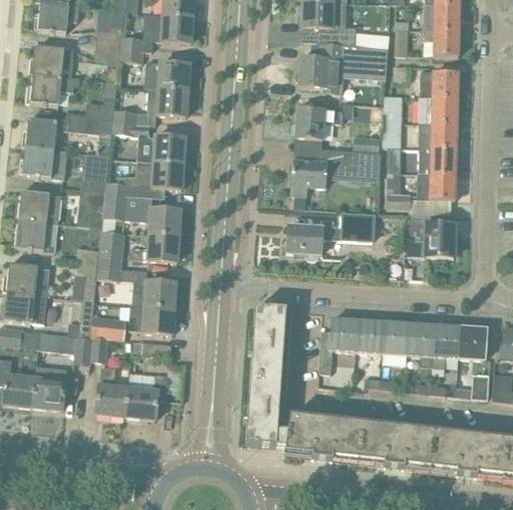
[(113,0),(112,10),(124,11),(125,0),(113,0)]
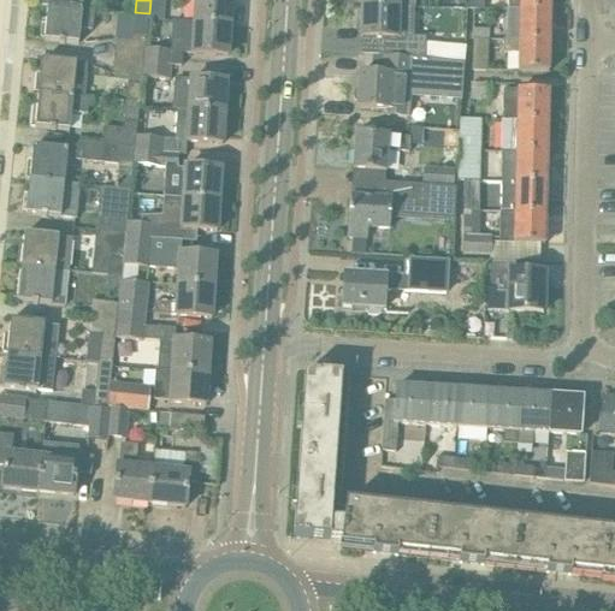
[(196,0),(195,19),(231,22),(232,0),(196,0)]
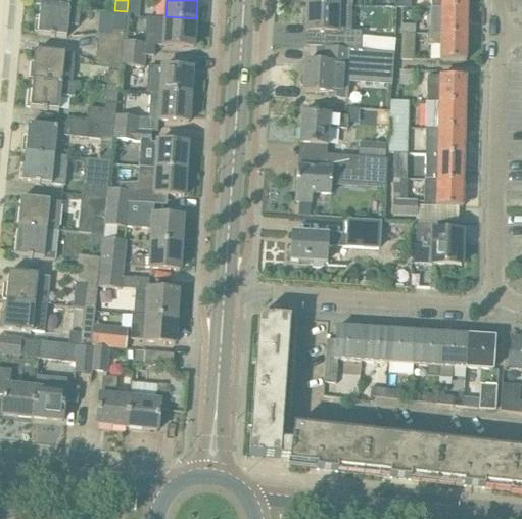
[(338,3),(338,2),(307,1),(306,29),(331,29),(331,44),(357,45),(358,35),(359,35),(360,3),(338,3)]
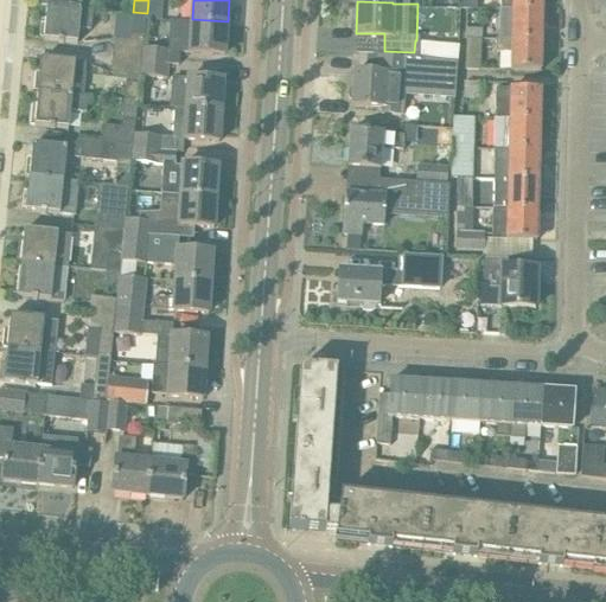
[(91,7),(48,4),(44,36),(64,38),(64,39),(80,42),(81,26),(93,27),(94,8),(91,7)]
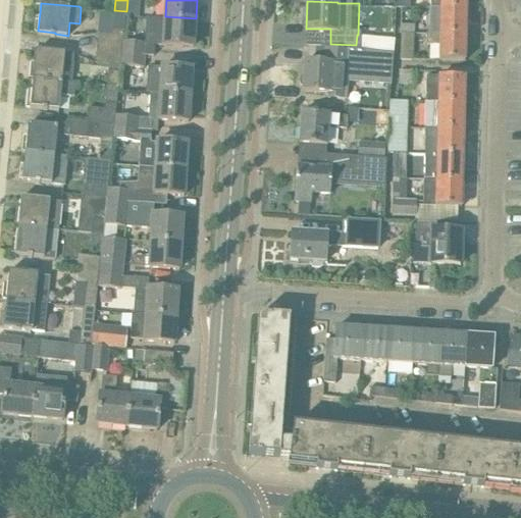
[(467,4),(440,4),(440,30),(466,31),(467,4)]
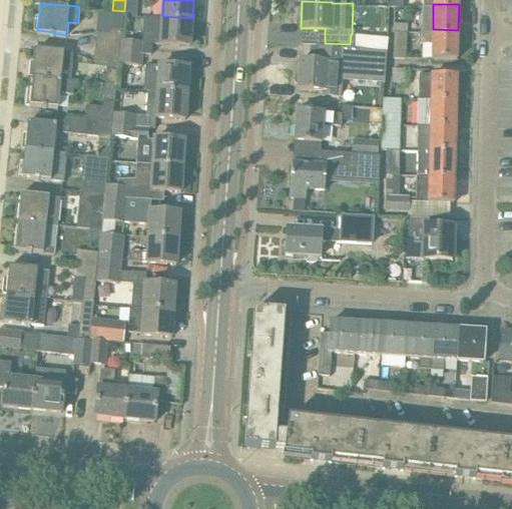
[(96,29),(94,45),(120,48),(124,14),(124,11),(112,10),(110,31),(96,29)]
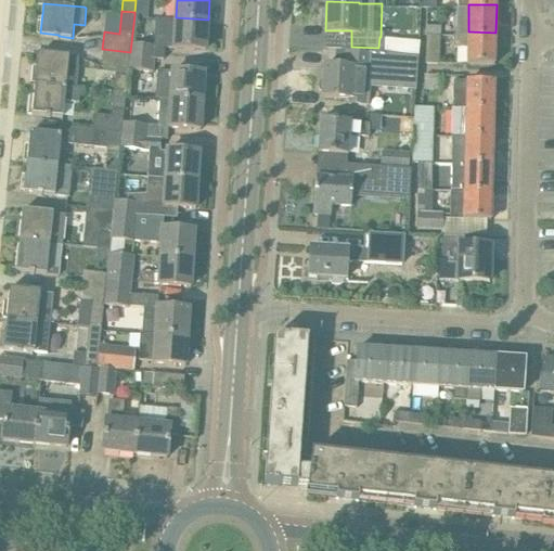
[(130,54),(155,56),(165,56),(166,45),(206,48),(208,20),(176,17),(158,16),(156,43),(156,42),(132,41),(134,15),(130,52),(130,54)]
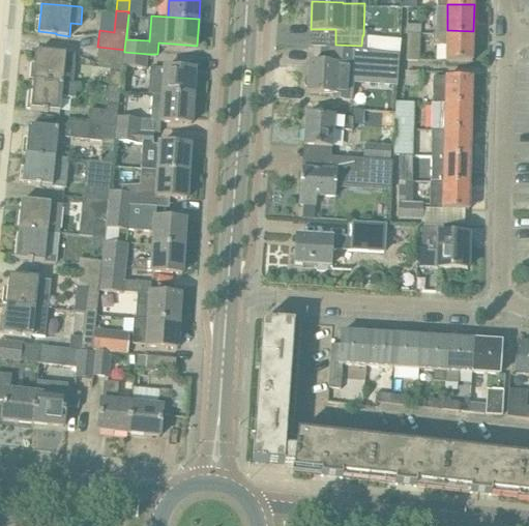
[(419,57),(420,30),(407,29),(406,57),(419,57)]
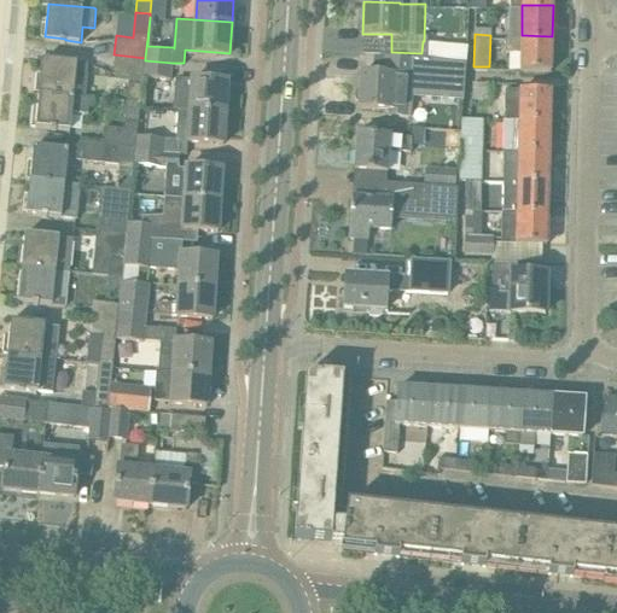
[(551,68),(552,36),(522,35),(522,36),(506,35),(505,50),(521,51),(521,68),(551,68)]
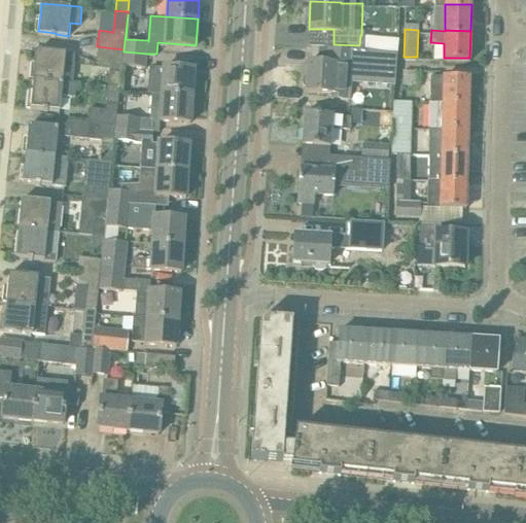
[(365,33),(364,46),(398,50),(399,36),(365,33)]
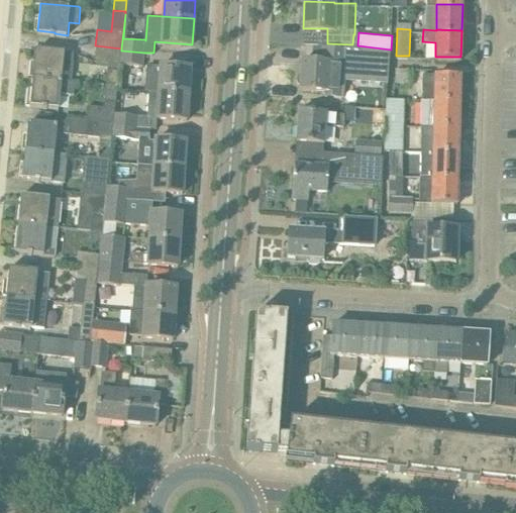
[(353,47),(324,44),(323,60),(302,58),(300,87),(324,89),(324,95),(342,96),(344,66),(352,67),(353,47)]
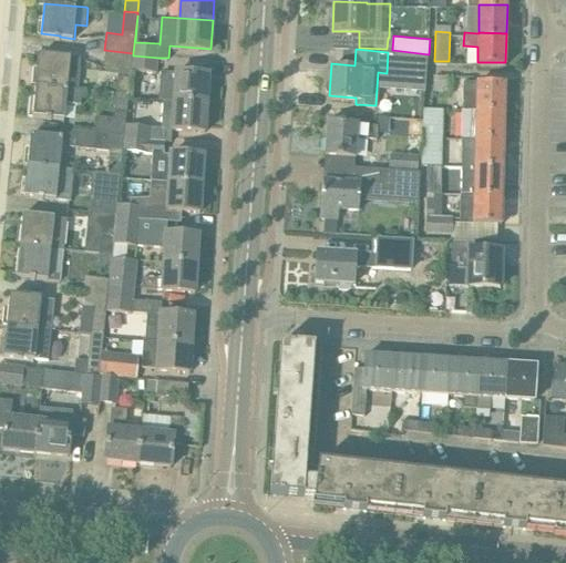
[(133,55),(133,53),(104,50),(103,65),(117,67),(115,92),(129,94),(130,85),(131,69),(132,69),(133,55)]
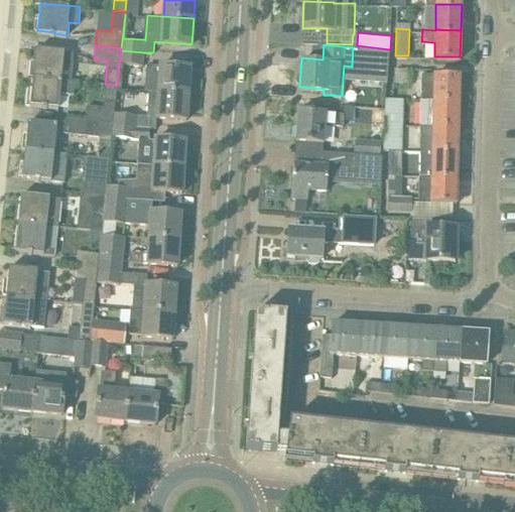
[(29,76),(76,81),(76,80),(72,79),(75,51),(66,50),(66,49),(36,46),(34,58),(30,58),(29,76)]
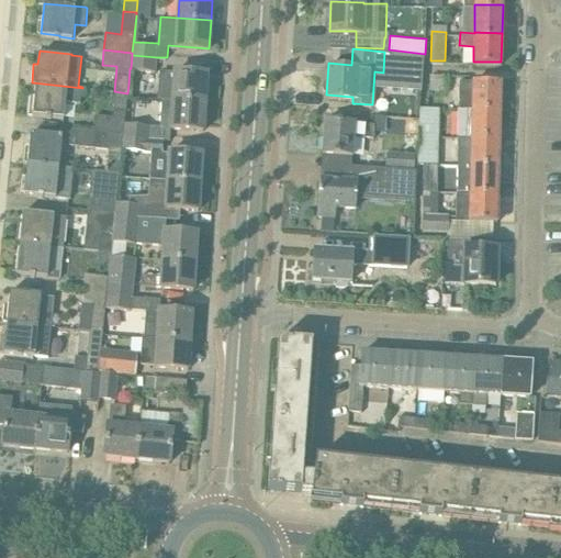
[(157,57),(132,55),(131,68),(156,69),(157,57)]
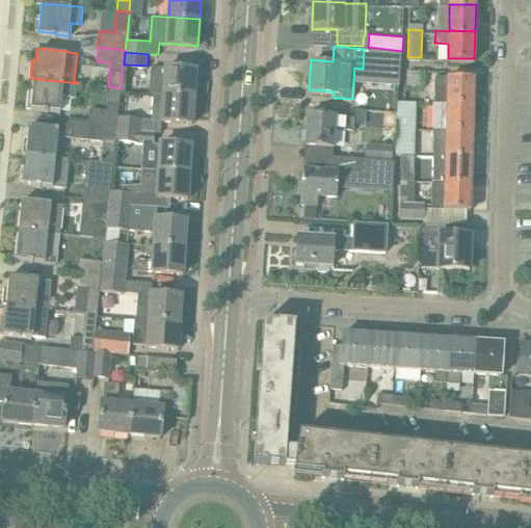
[(154,91),(154,93),(201,96),(202,79),(200,76),(195,76),(196,68),(165,66),(155,66),(154,84),(152,84),(151,91),(154,91)]
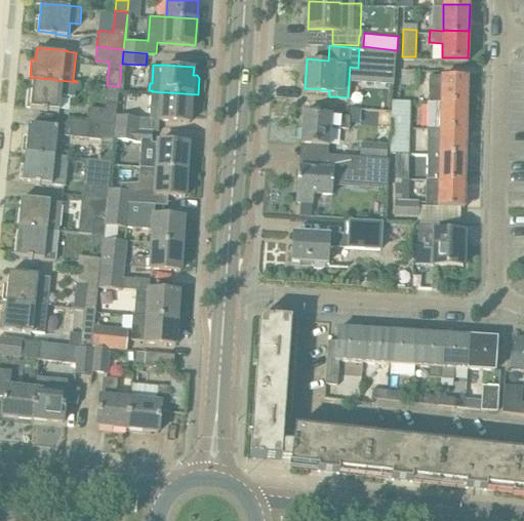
[(414,73),(401,73),(401,82),(414,82),(414,73)]
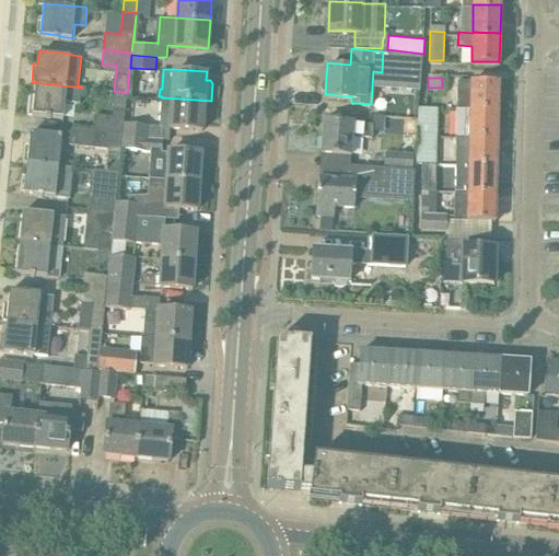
[(457,106),(498,107),(499,79),(457,78),(457,106)]
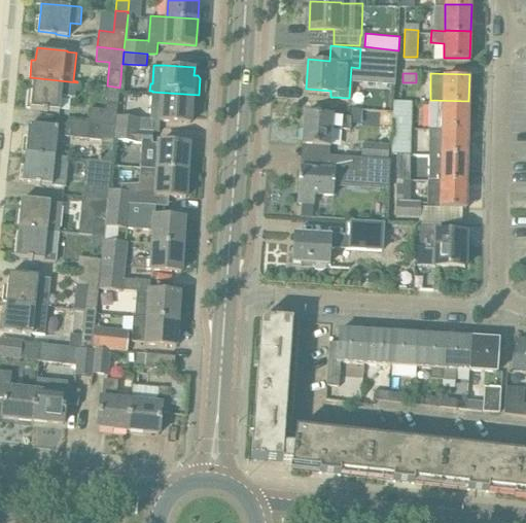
[(48,107),(62,108),(63,94),(75,95),(77,82),(50,79),(34,78),(33,88),(29,88),(27,105),(44,107),(44,108),(48,108),(48,107)]
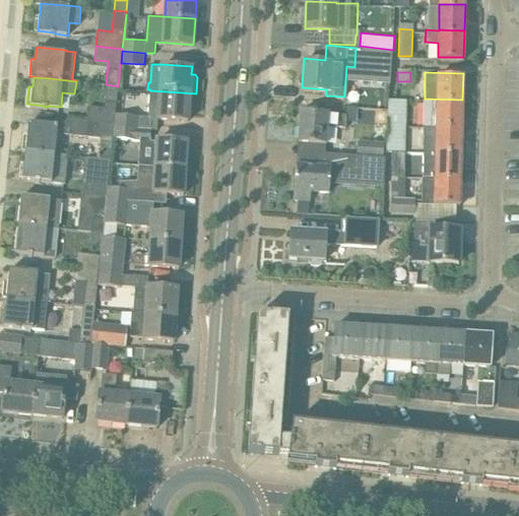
[(115,123),(116,112),(118,86),(106,84),(104,105),(87,104),(86,118),(65,116),(65,117),(115,123)]
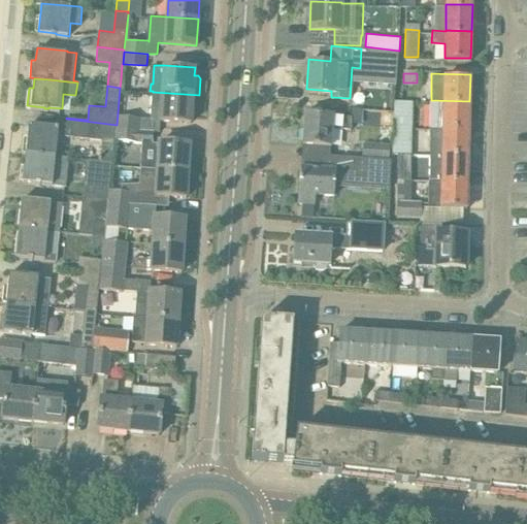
[(199,95),(153,92),(151,118),(161,118),(161,119),(191,121),(192,111),(195,111),(198,109),(199,95)]
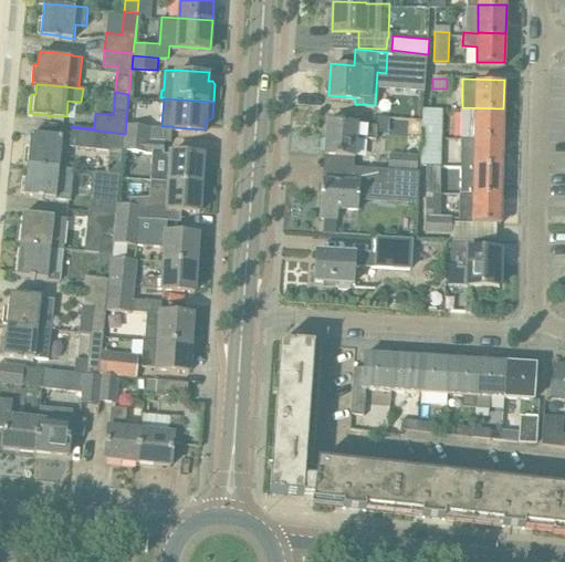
[(424,118),(424,135),(442,135),(443,107),(422,106),(422,116),(422,118),(424,118)]
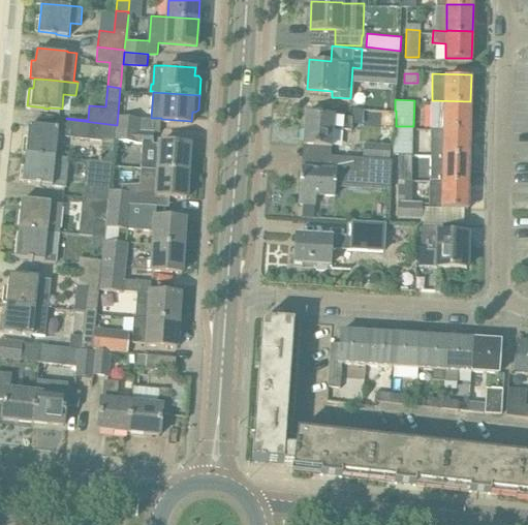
[(470,127),(470,101),(432,100),(431,127),(470,127)]
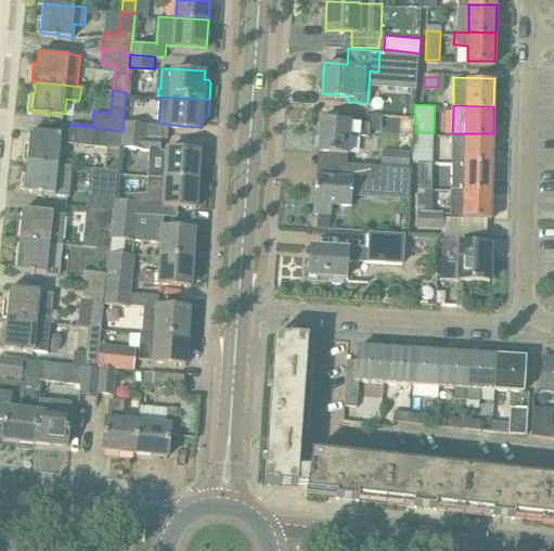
[(382,112),(370,111),(369,120),(321,116),(318,150),(348,152),(349,132),(370,133),(370,126),(382,127),(382,112)]
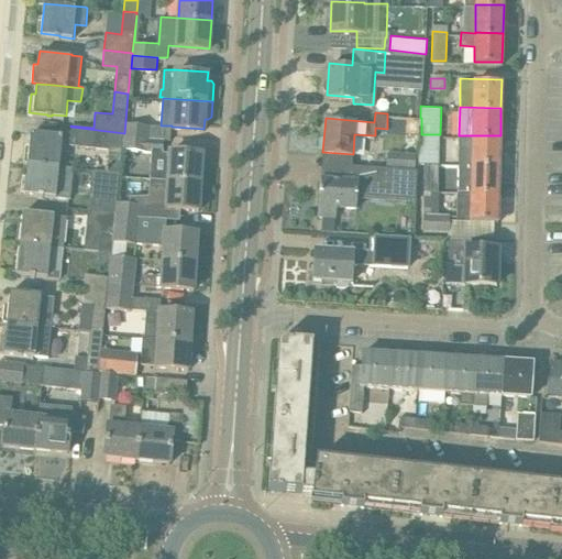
[(165,138),(164,138),(164,125),(161,125),(161,124),(125,121),(124,133),(123,135),(149,138),(164,139),(165,138)]
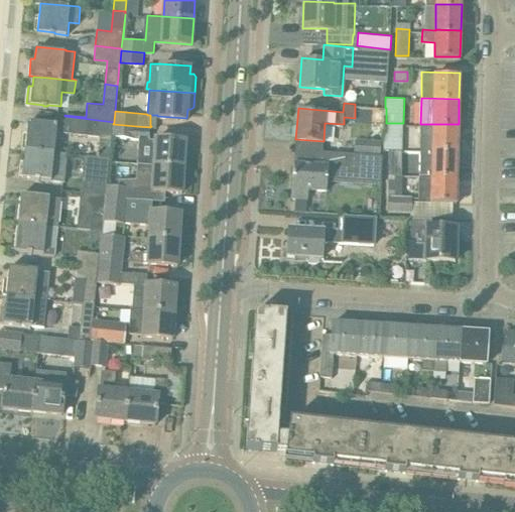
[(100,135),(98,157),(110,158),(112,136),(113,124),(114,122),(65,116),(63,131),(100,135)]
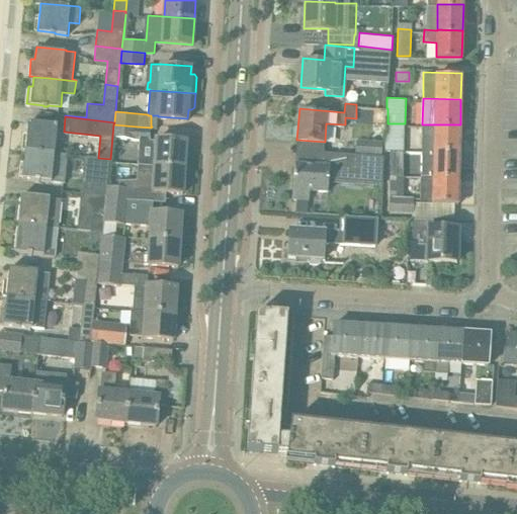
[(25,150),(56,153),(59,122),(28,119),(25,150)]
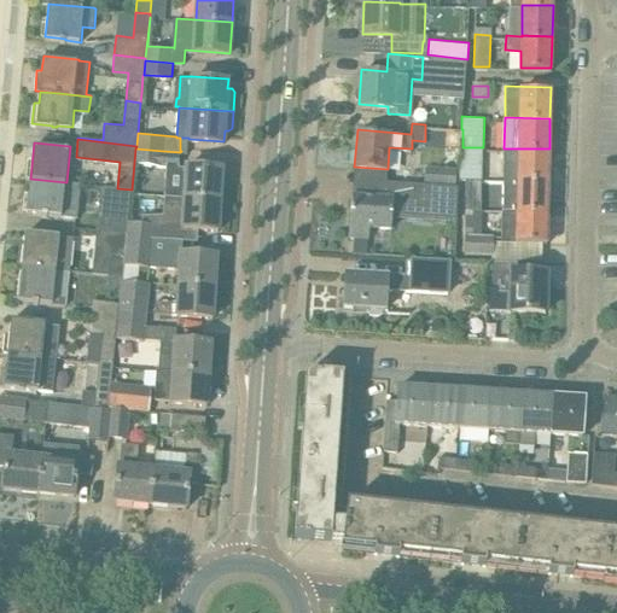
[(461,176),(483,177),(483,147),(463,147),(461,176)]
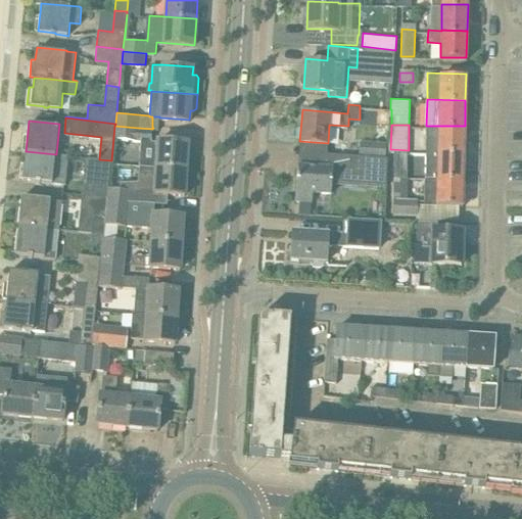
[(114,126),(113,138),(141,139),(139,164),(155,166),(155,167),(186,168),(188,140),(157,138),(157,140),(152,140),(152,129),(138,128),(114,126)]
